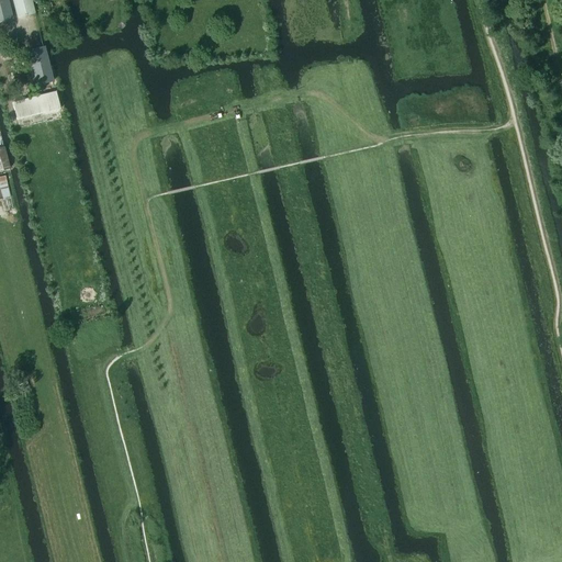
[(0,0),(0,21),(12,19),(7,0),(0,0)]
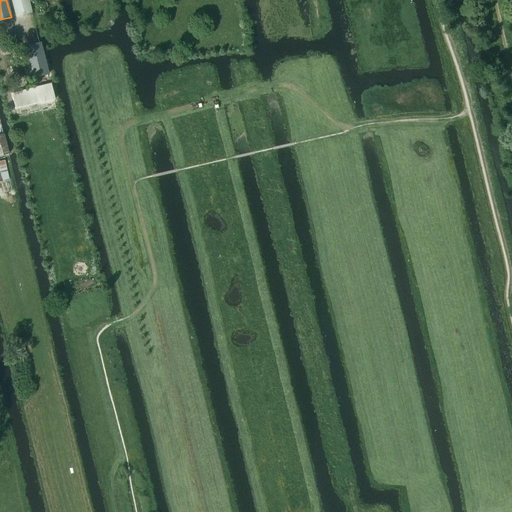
[(12,0),(16,16),(31,12),(28,0),(12,0)]
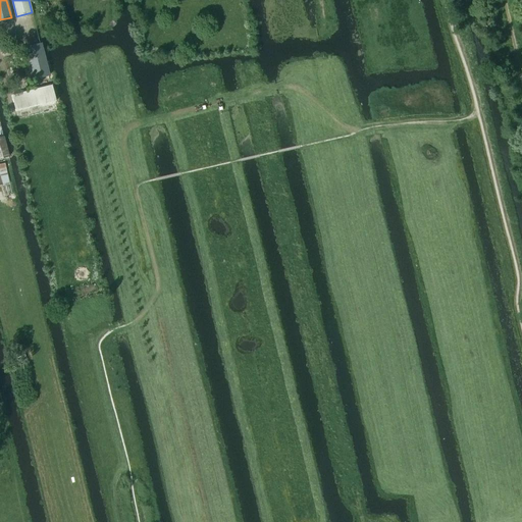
[(25,47),(33,80),(49,75),(41,44),(25,47)]
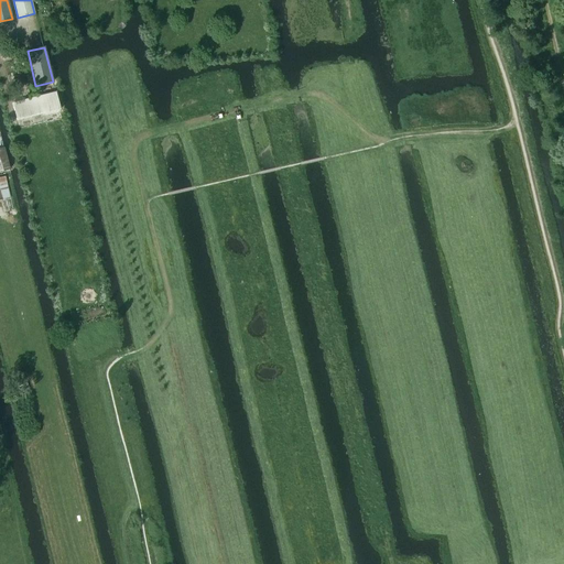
[(13,102),(18,120),(61,109),(56,91),(13,102)]
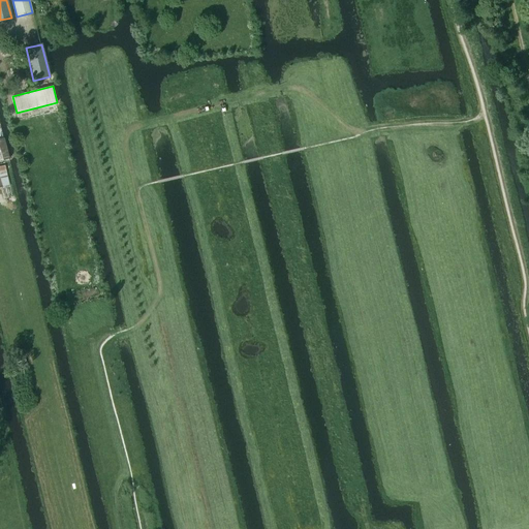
[(0,161),(7,159),(8,159),(3,137),(0,138),(0,161)]
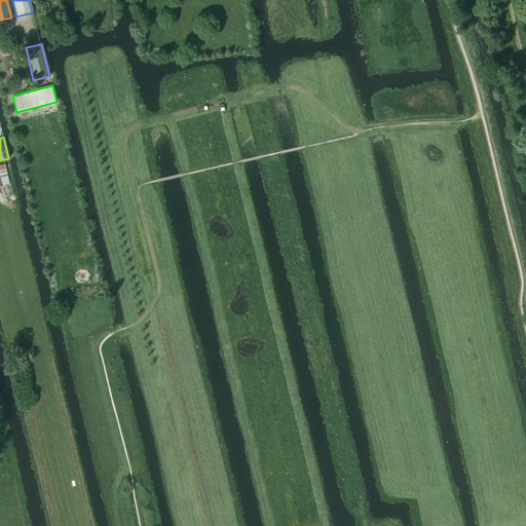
[(0,178),(2,186),(10,184),(4,164),(0,165),(0,178)]
